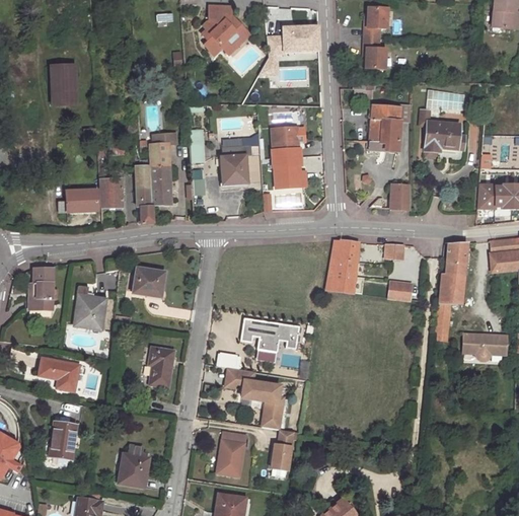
[(513,25),(514,10),(515,0),(494,0),(492,23),(513,25)]
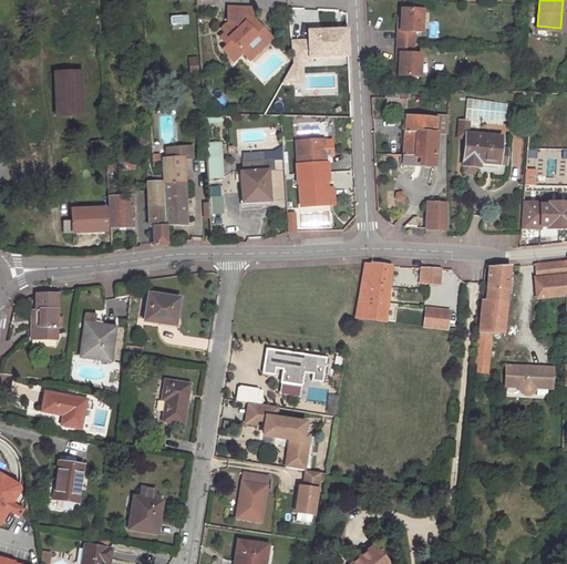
[(251,7),(228,6),(227,20),(222,26),(225,29),(220,34),(226,41),(219,48),(230,58),(239,49),(245,54),(261,39),(264,42),(270,34),(260,23),(257,27),(255,27),(250,22),(251,13),(251,7)]
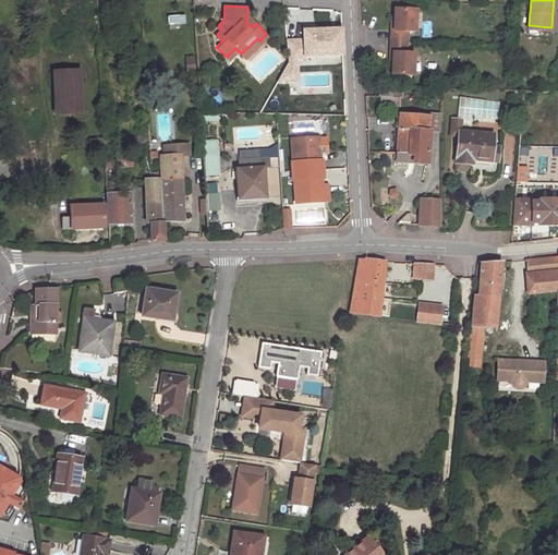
[(391,27),(390,39),(408,39),(408,28),(414,28),(415,7),(395,7),(395,19),(395,27),(391,27)]
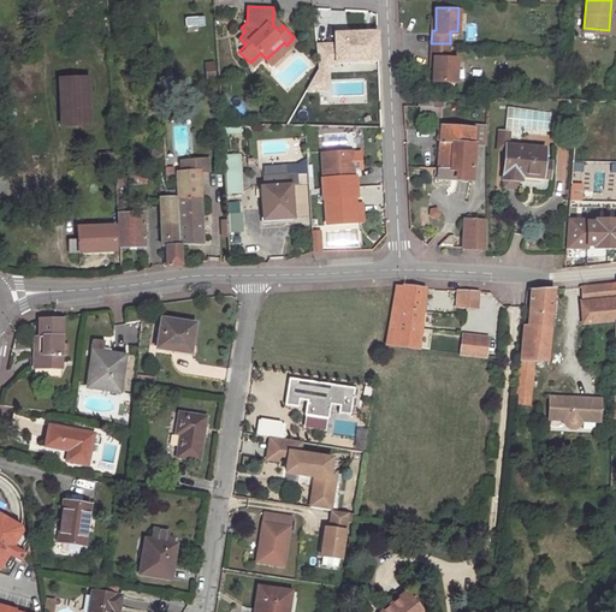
[(283,25),(273,15),(272,24),(277,29),(279,29),(283,25)]
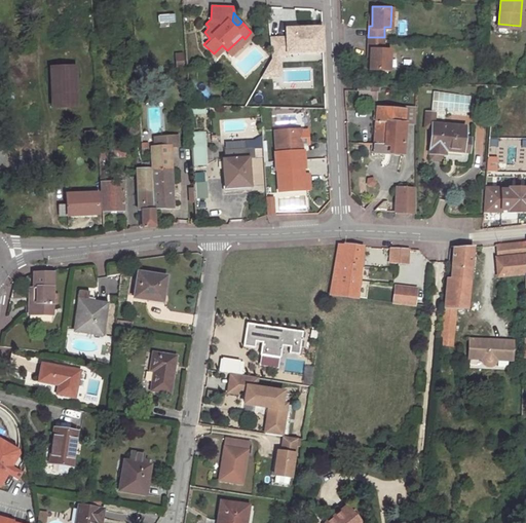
[(323,50),(322,26),(286,27),(286,35),(269,35),(271,53),(287,52),(287,50),(323,50)]
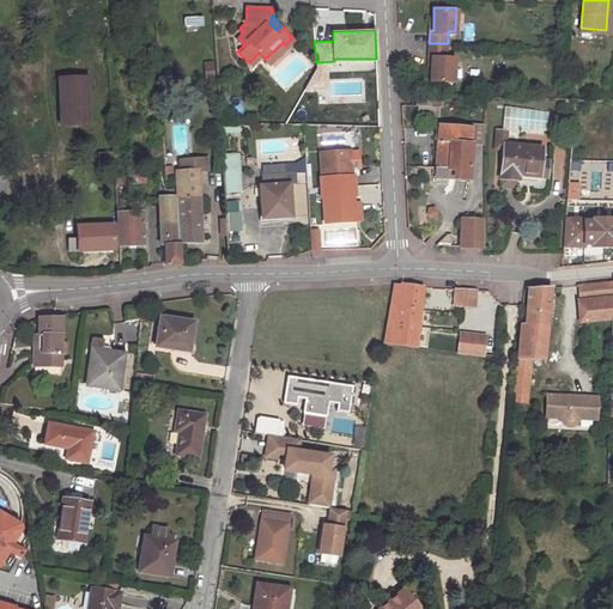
[(448,43),(429,43),(429,55),(432,55),(432,64),(431,78),(454,79),(454,55),(447,55),(448,43)]
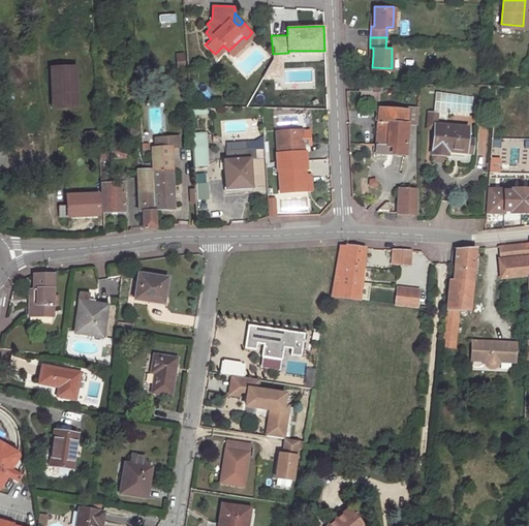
[(183,51),(176,51),(177,67),(185,66),(183,51)]
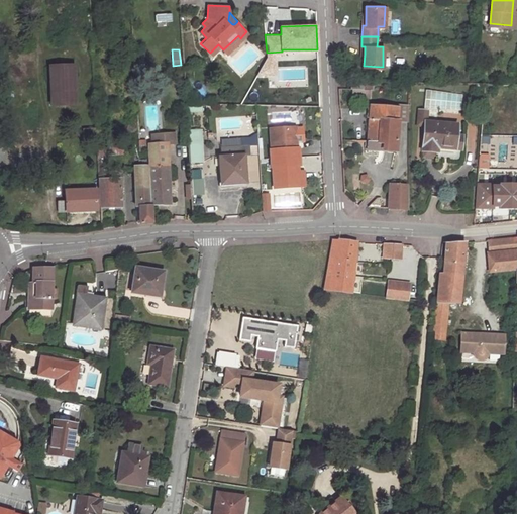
[(76,63),(49,64),(50,102),(77,101),(76,63)]
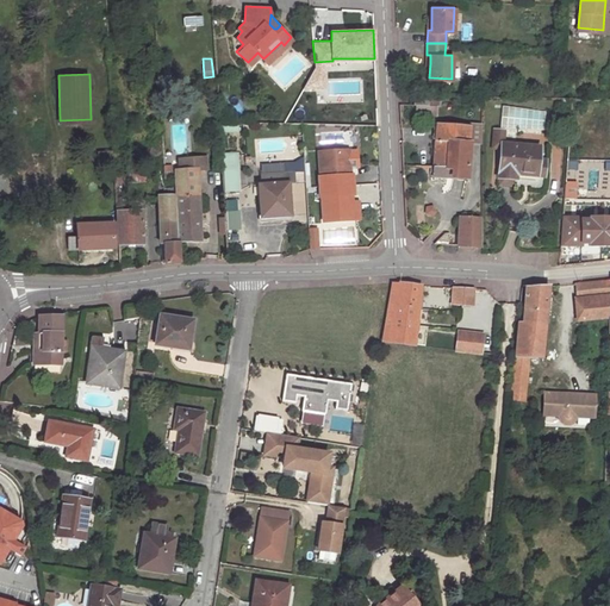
[(429,93),(414,92),(414,102),(416,102),(429,102),(429,93)]
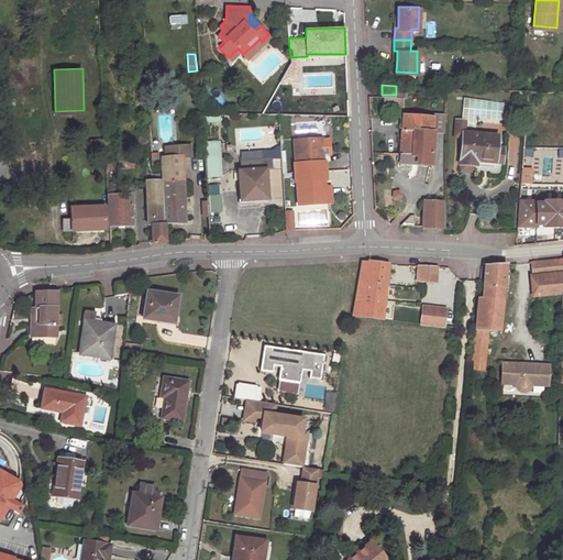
[(406,86),(396,86),(396,95),(384,95),(384,105),(400,105),(401,96),(405,96),(406,86)]
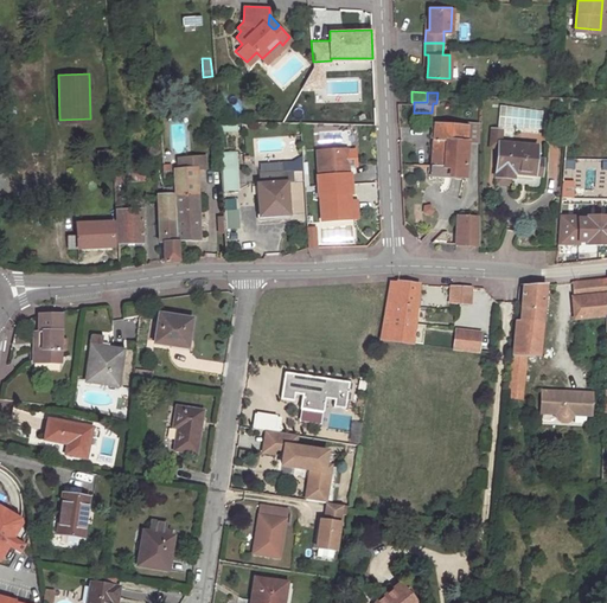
[(479,141),(479,121),(451,119),(451,122),(435,121),(433,164),(451,165),(449,174),(464,175),(465,175),(467,140),(479,141)]
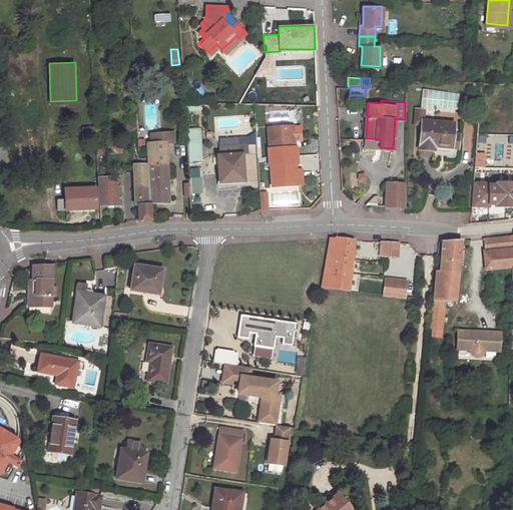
[(185,106),(186,127),(199,126),(197,106),(185,106)]
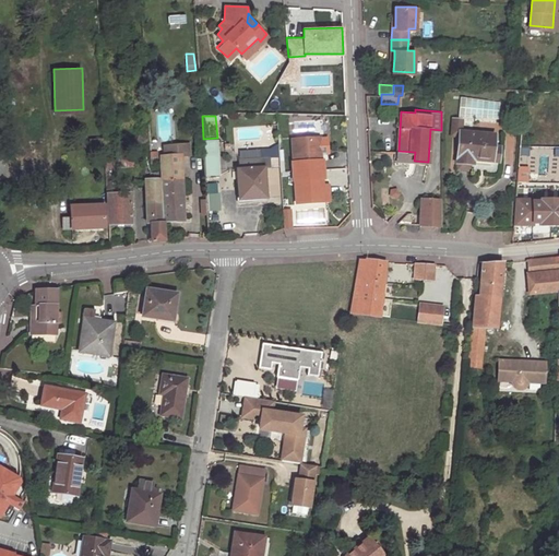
[(462,117),(452,117),(451,128),(461,129),(462,117)]
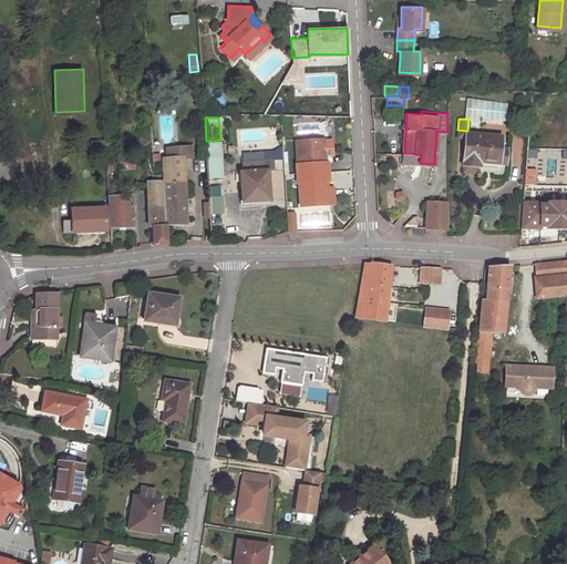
[(502,134),(467,131),(457,130),(457,134),(465,135),(464,163),(477,164),(480,164),(481,159),(504,161),(505,146),(501,145),(502,134)]
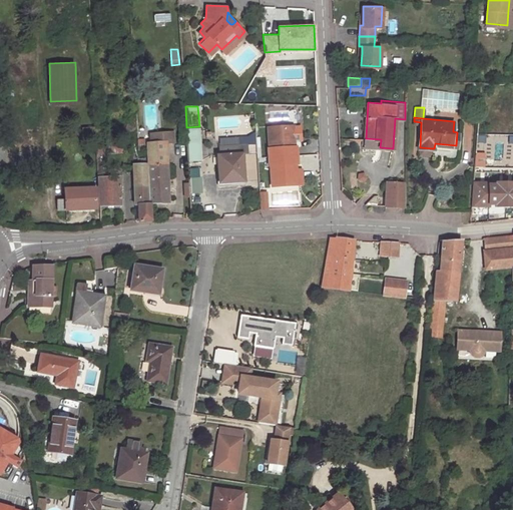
[(95,126),(95,124),(82,124),(82,135),(95,134),(95,126)]
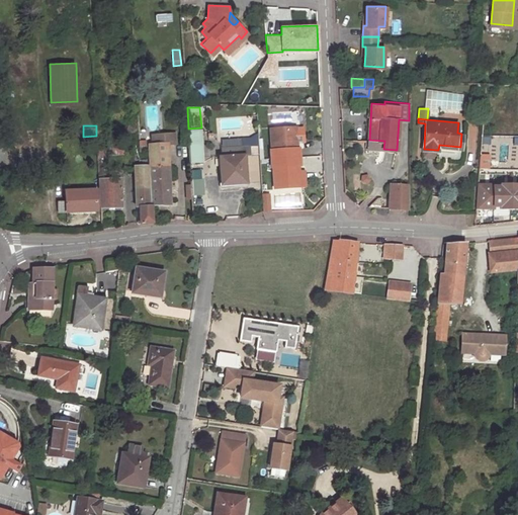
[(296,139),(295,125),(270,126),(271,147),(270,147),(271,164),(272,164),(274,184),(298,183),(298,170),(297,165),(298,165),(297,144),(296,144),(296,139)]
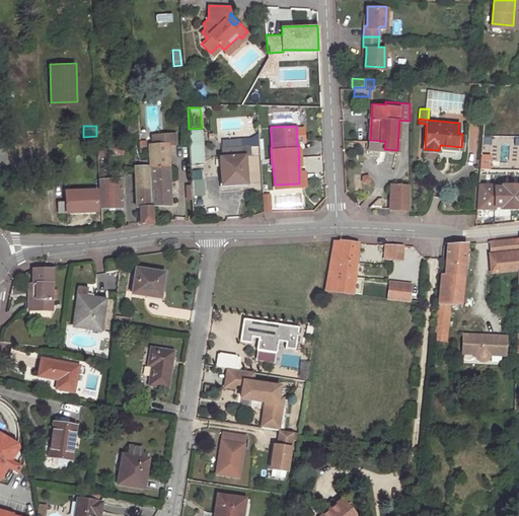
[(189,129),(190,142),(203,141),(202,128),(189,129)]
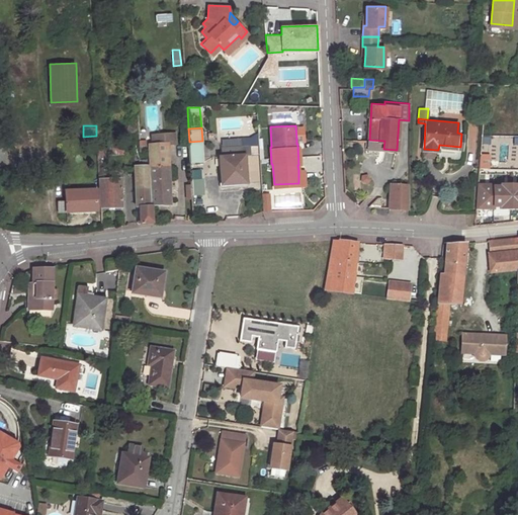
[(152,134),(153,142),(166,141),(174,140),(173,132),(152,134)]
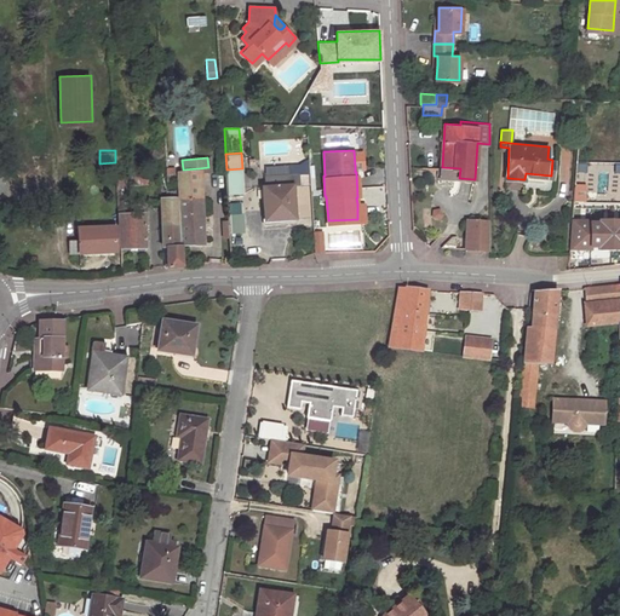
[(264,163),(265,174),(290,173),(288,162),(265,165),(264,163)]
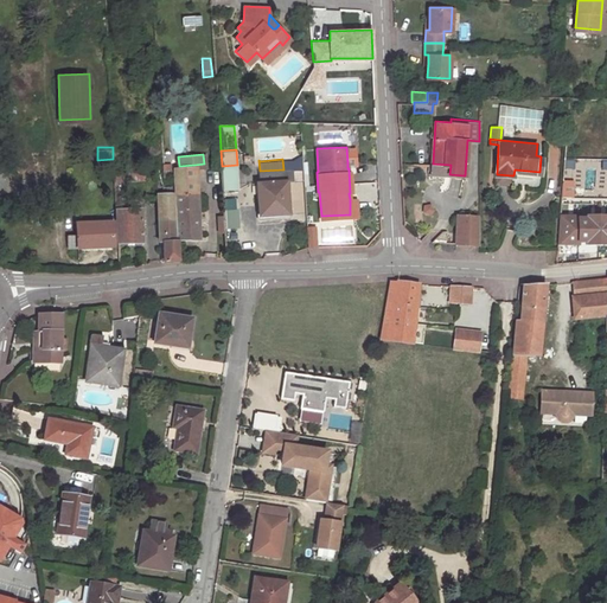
[(451,165),(433,164),(432,173),(449,174),(451,165)]
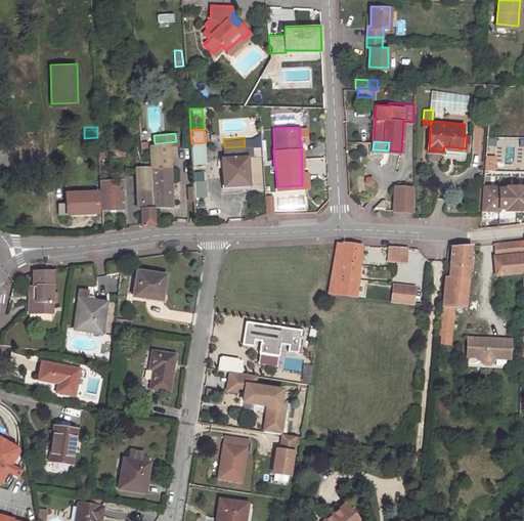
[(155,143),(149,144),(150,150),(150,159),(144,159),(144,166),(151,166),(153,186),(154,205),(172,205),(168,142),(155,143)]
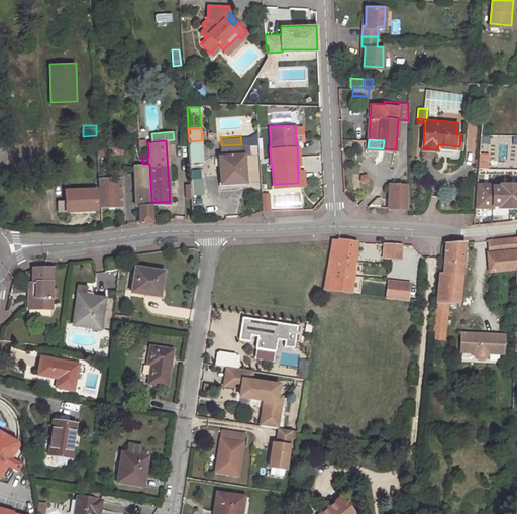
[(202,140),(189,141),(189,160),(203,159),(202,140)]
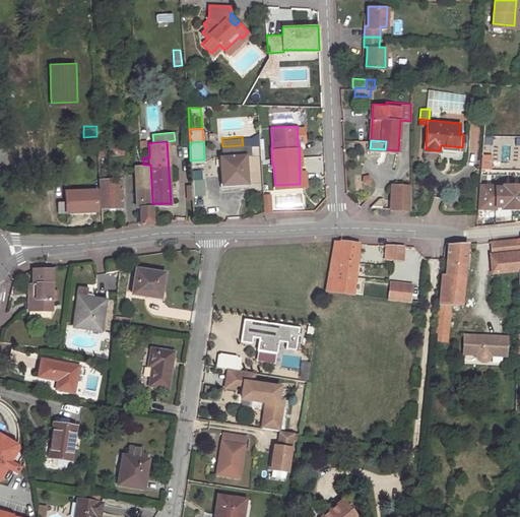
[(125,145),(121,146),(110,147),(111,153),(125,152),(125,145)]
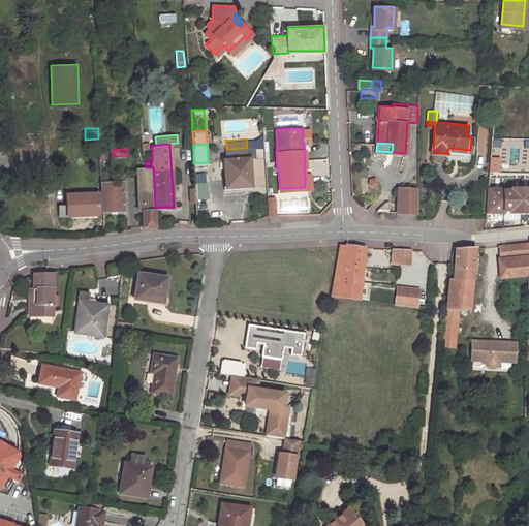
[(254,148),(247,148),(226,149),(226,157),(223,157),(225,186),(251,185),(249,156),(255,155),(254,148)]
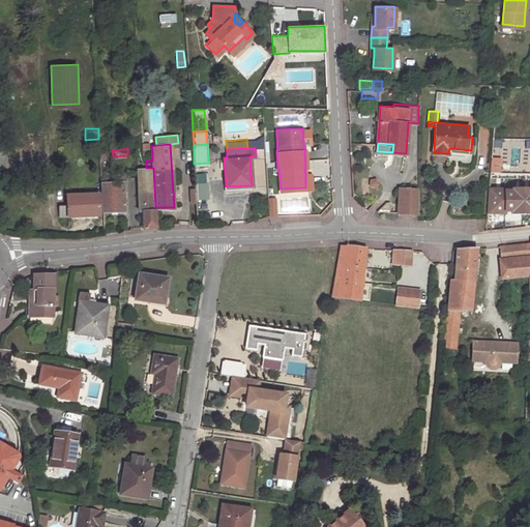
[(491,155),(491,170),(502,170),(502,155),(491,155)]
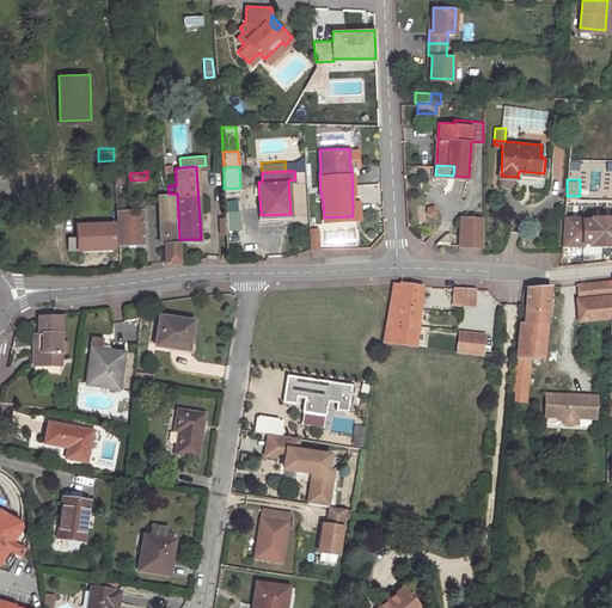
[(169,194),(166,194),(161,194),(163,219),(178,217),(177,194),(169,194)]
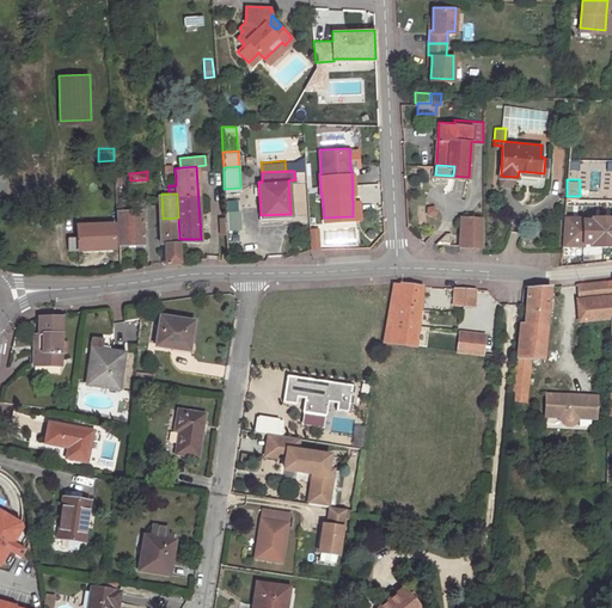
[(240,198),(227,198),(227,228),(240,228),(240,198)]
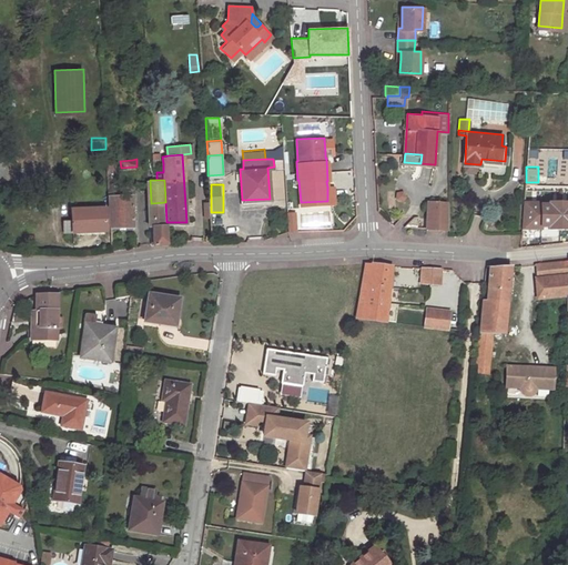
[(132,193),(110,194),(111,224),(132,223),(132,193)]
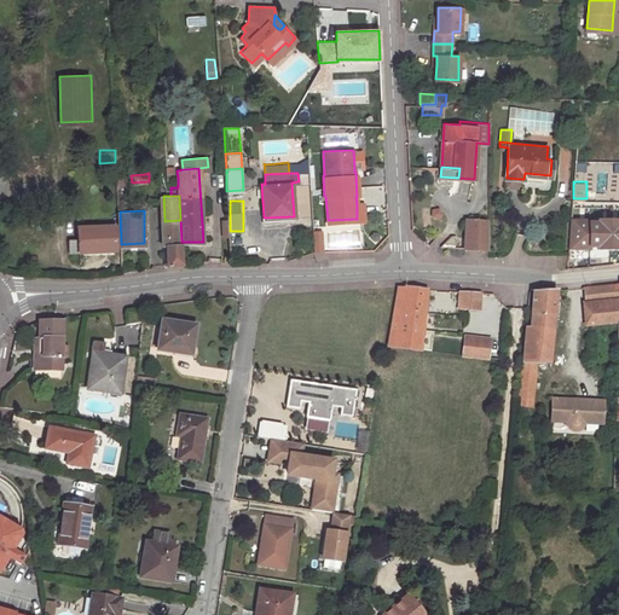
[(489,220),(467,218),(466,247),(489,248),(489,220)]
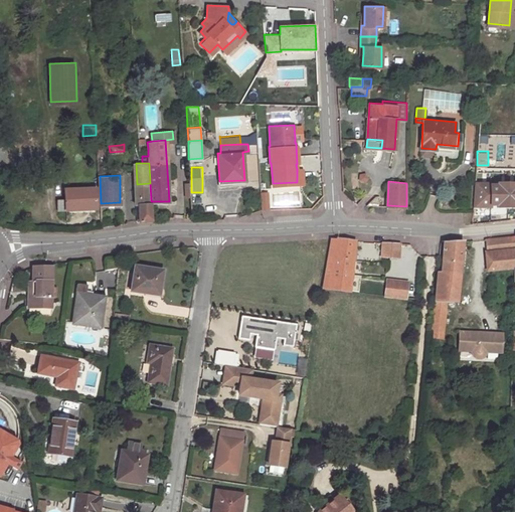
[(482,183),(474,183),(472,205),(489,205),(489,203),(497,203),(497,205),(514,205),(514,181),(497,181),(497,183),(490,183),(490,181),(482,181),(482,183)]
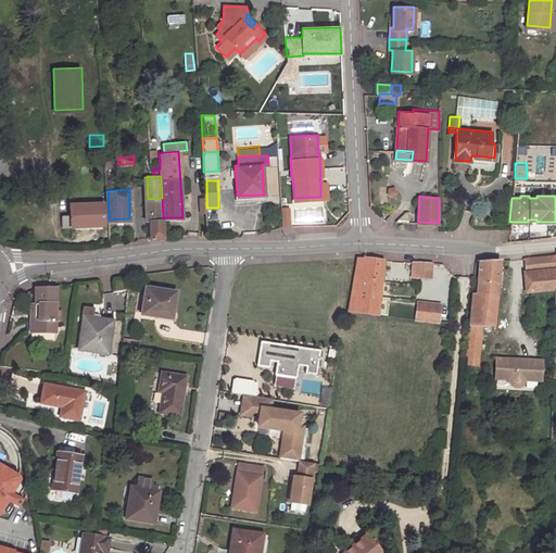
[(147,236),(149,237),(164,236),(163,217),(162,198),(148,199),(149,217),(150,230),(147,230),(147,236)]
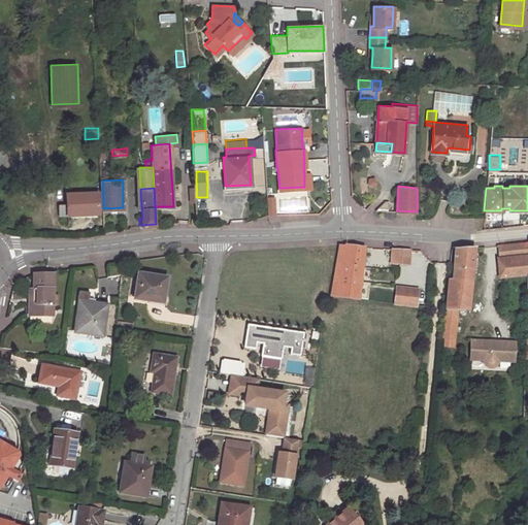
[(98,191),(67,193),(67,202),(59,203),(59,215),(98,212),(98,191)]
